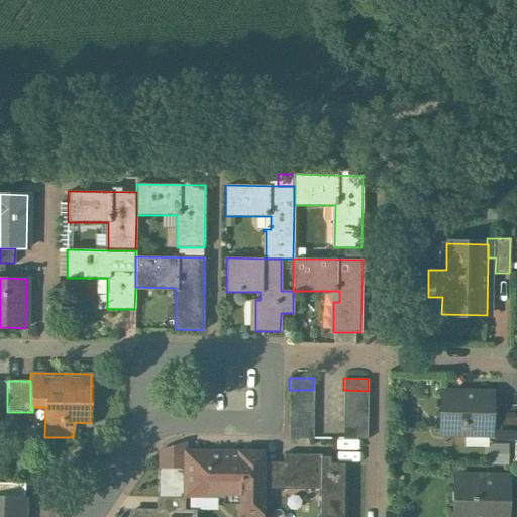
[(313,390),(289,390),(289,402),(313,402),(313,390)]
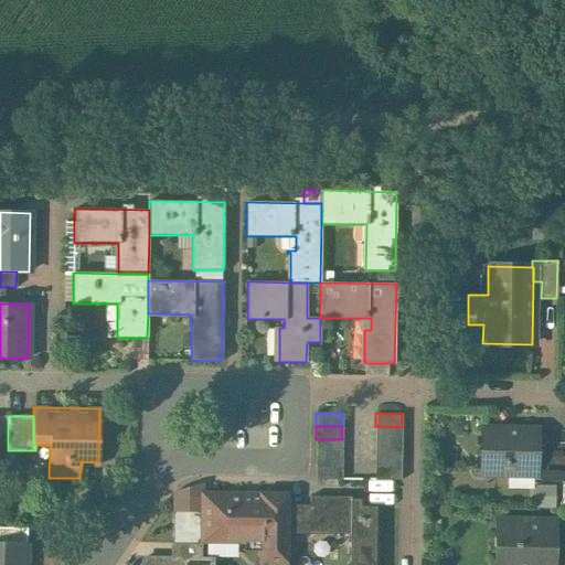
[(402,427),(375,426),(375,440),(402,440),(402,427)]
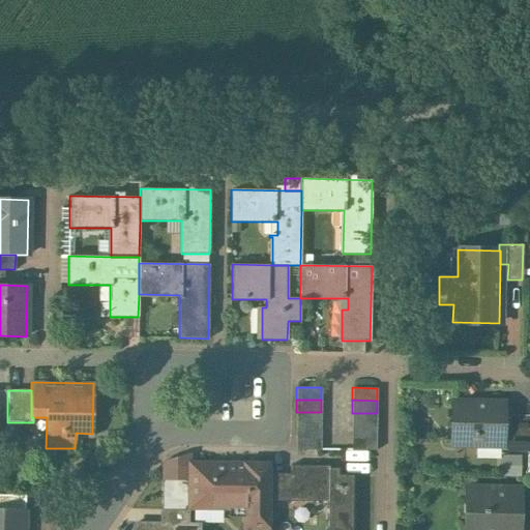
[(503,403),(454,403),(454,444),(476,444),(476,441),(500,442),(503,442),(503,415),(503,403)]
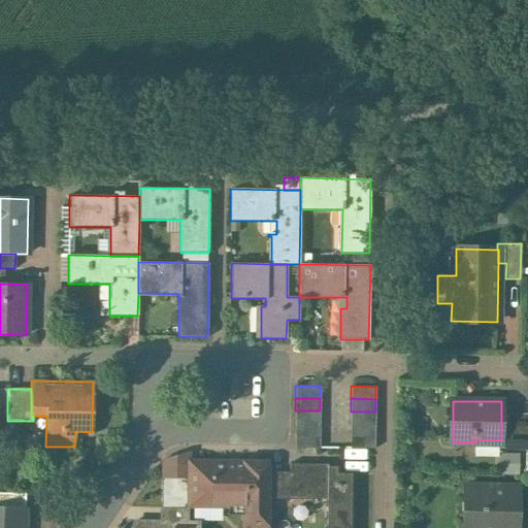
[(320,410),(295,410),(295,423),(320,423),(320,410)]
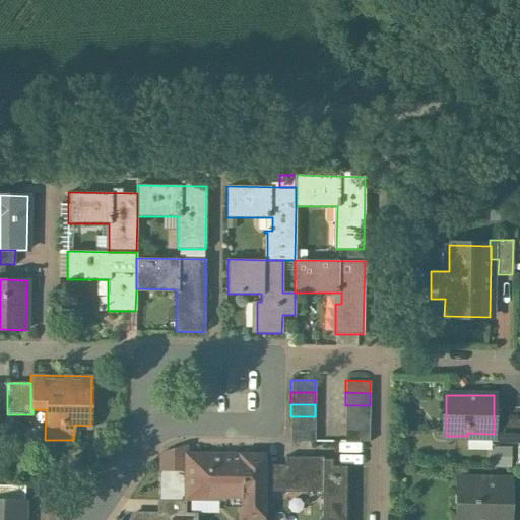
[(370,405),(345,405),(345,416),(370,417),(370,405)]
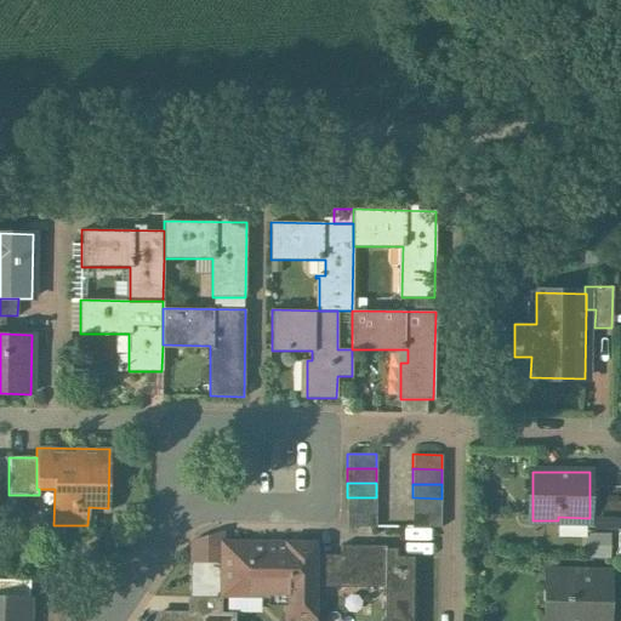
[(620,486),(590,486),(590,518),(586,518),(586,528),(620,528),(620,486)]
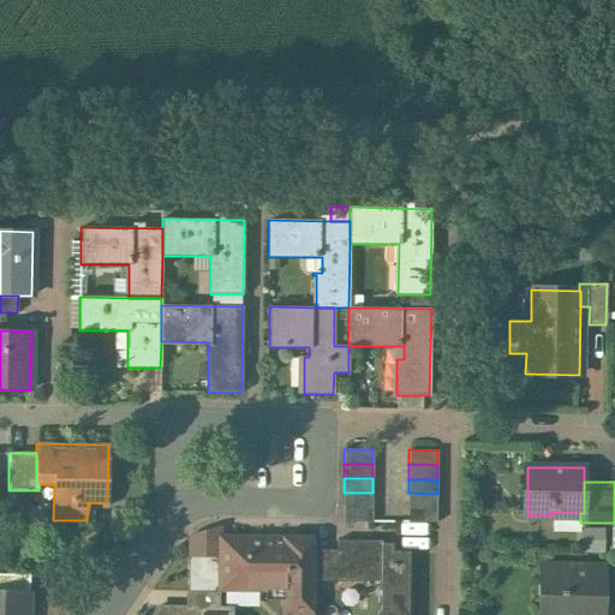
[(372,493),(344,493),(344,507),(372,507),(372,493)]
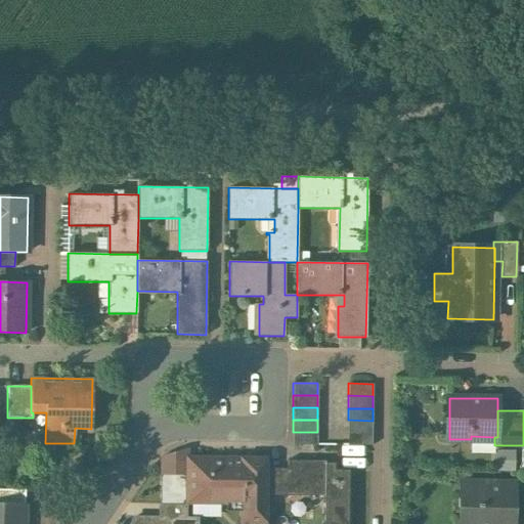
[(373,421),(348,420),(347,433),(372,433),(373,421)]
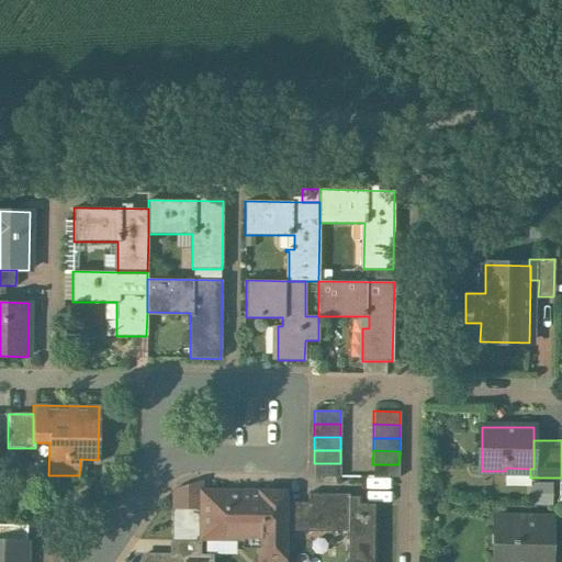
[(340,463),(314,463),(314,476),(340,476),(340,463)]
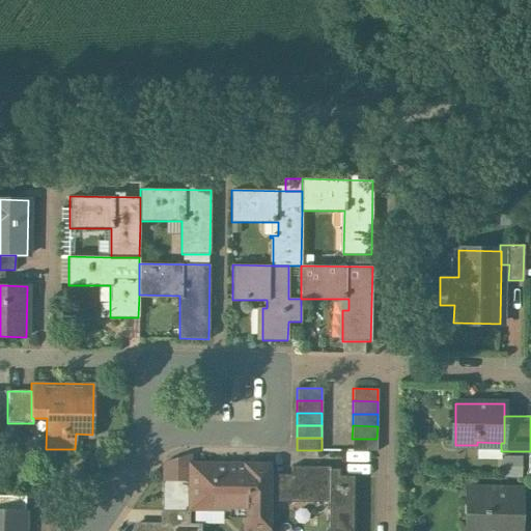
[(376,439),(352,439),(352,451),(376,451),(376,439)]
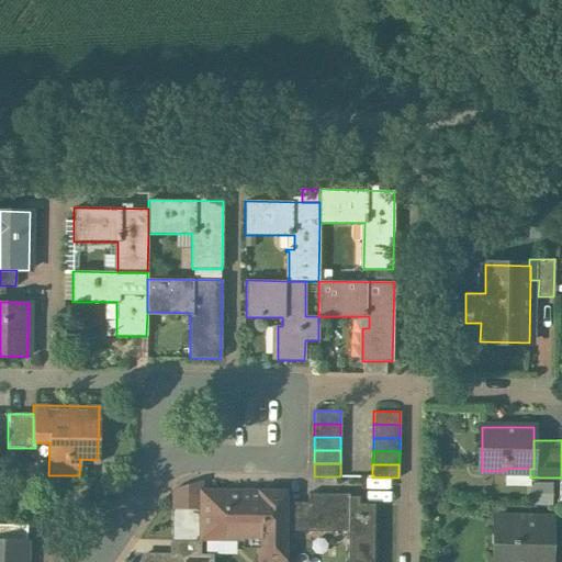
[(551,484),(538,484),(538,498),(530,497),(530,504),(551,504),(551,484)]
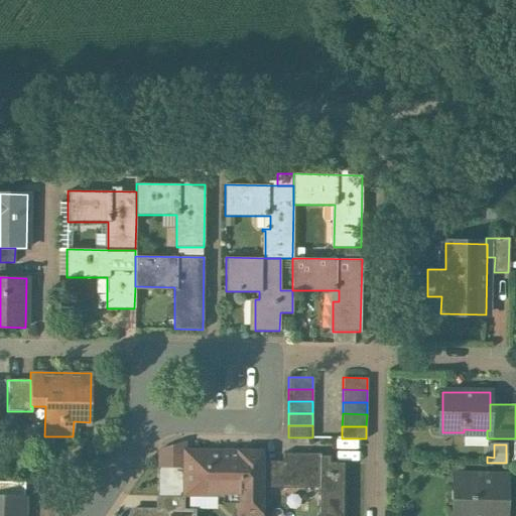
[(262,454),(185,453),(185,469),(187,469),(186,493),(239,494),(238,514),(261,514),(262,487),(262,462),(262,454)]
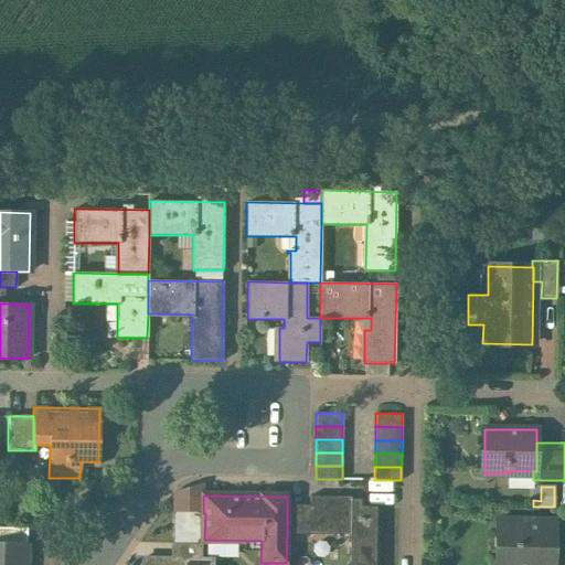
[(360,499),(340,499),(340,497),(309,497),(309,505),(309,534),(350,534),(349,564),(374,564),(375,507),(360,507),(360,499)]
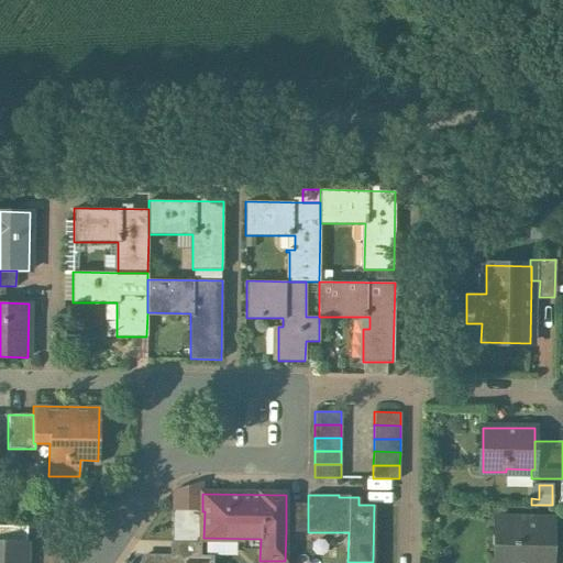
[(308,504),(286,504),(286,531),(308,532),(308,504)]
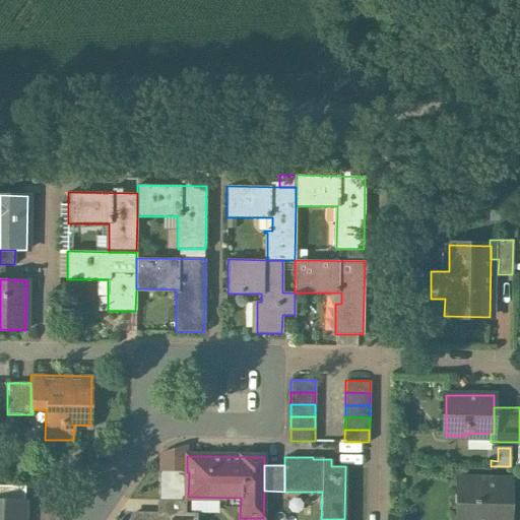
[(187,472),(158,472),(157,500),(188,501),(188,497),(189,472),(187,472)]
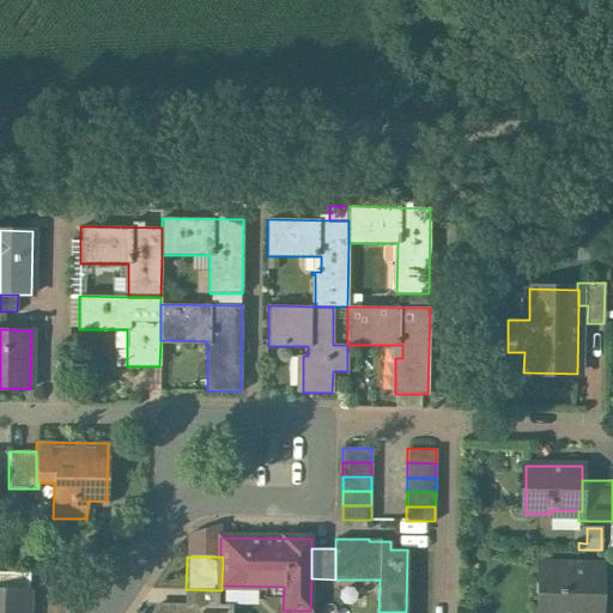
[(600,612),(601,565),(539,564),(536,612),(600,612)]
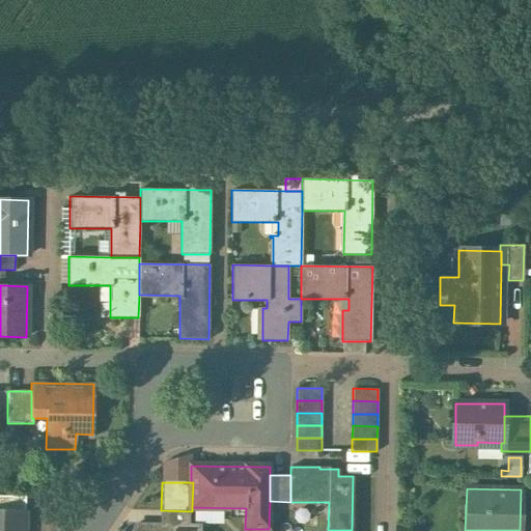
[(25,496),(0,495),(0,509),(25,510),(25,496)]
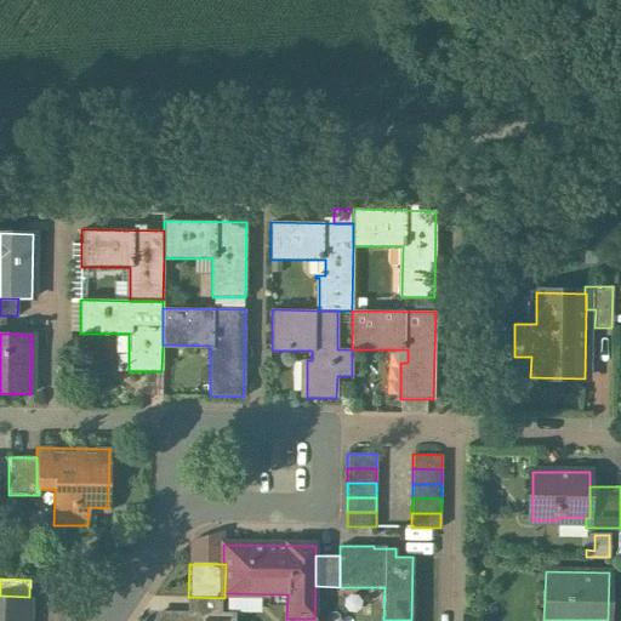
[(0,596),(0,620),(29,620),(30,597),(29,597),(0,596)]
